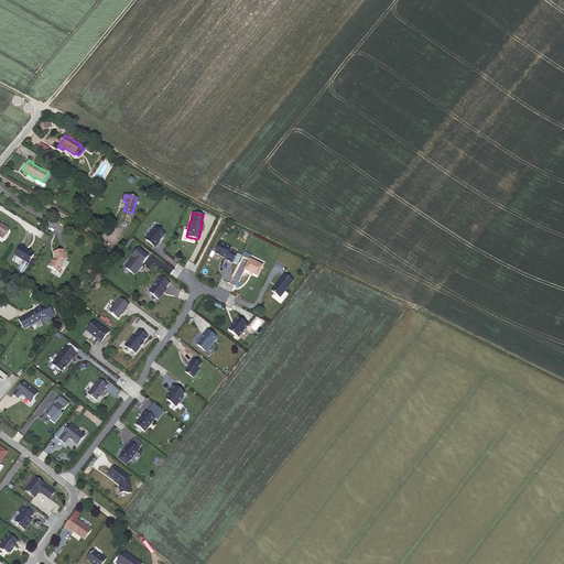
[(163,234),(154,226),(144,239),(154,248),(156,243),(156,241),(163,234)]
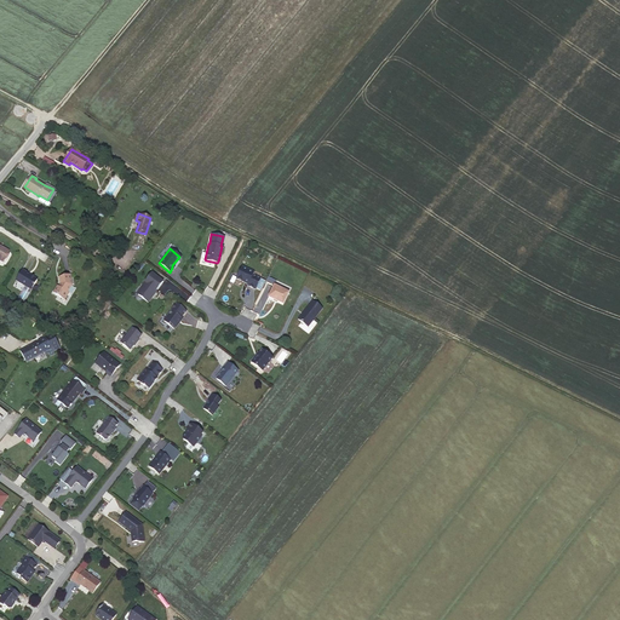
[(241,267),(235,279),(242,282),(244,281),(245,282),(245,283),(247,283),(246,285),(254,288),(259,279),(251,275),(252,273),(241,267)]
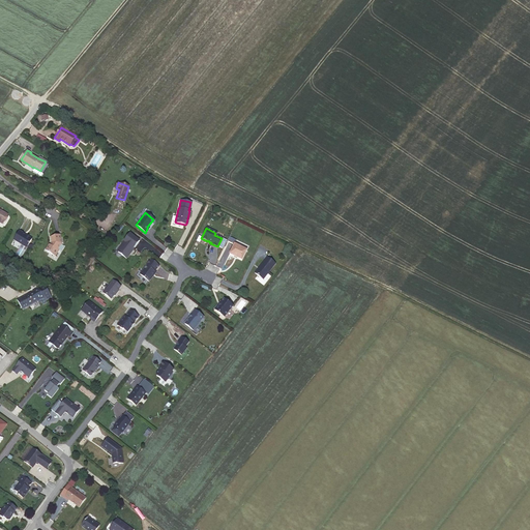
[(23,233),(20,231),(13,240),(27,248),(32,239),(25,235),(25,236),(23,234),(23,233)]
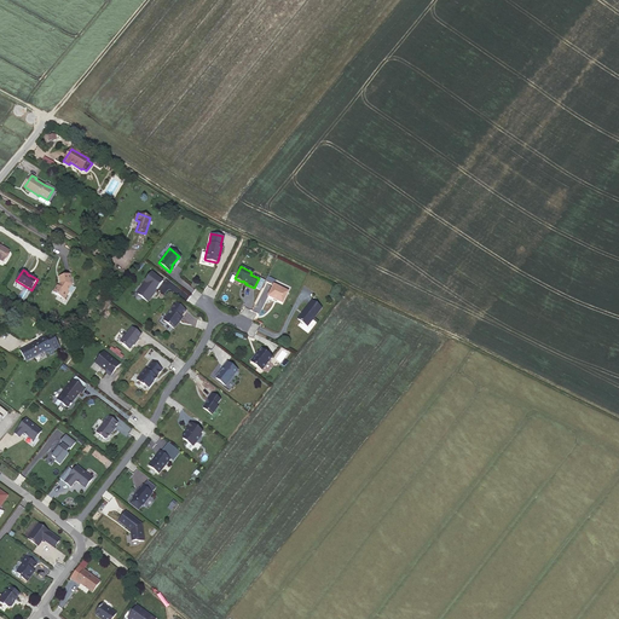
[(162,282),(150,272),(140,285),(142,288),(137,294),(146,302),(150,298),(149,298),(151,295),(155,290),(162,282)]
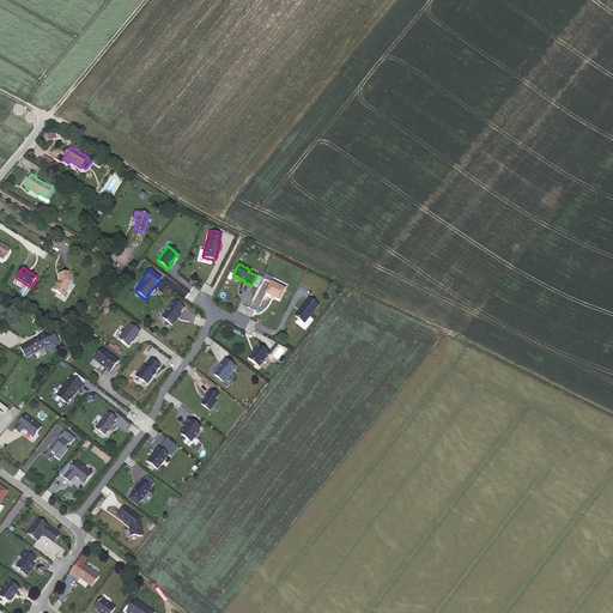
[(72,283),(70,272),(58,274),(60,281),(58,284),(56,283),(53,290),(64,296),(68,290),(67,289),(71,283),(72,283)]
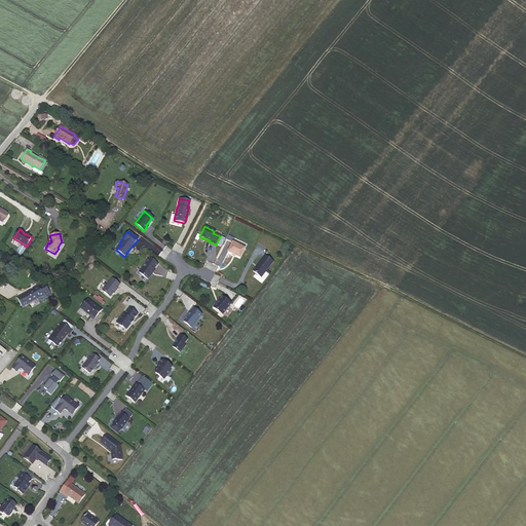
[(231,241),(227,252),(231,254),(234,256),(239,258),(243,248),(231,241)]
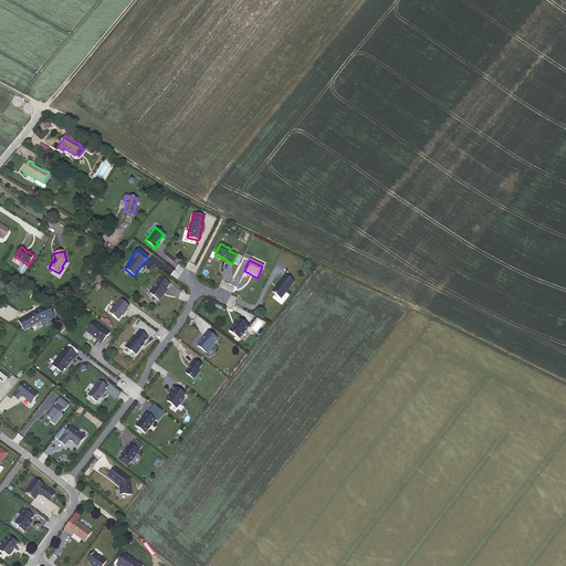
[(293,281),(284,274),(271,291),(280,299),(293,281)]
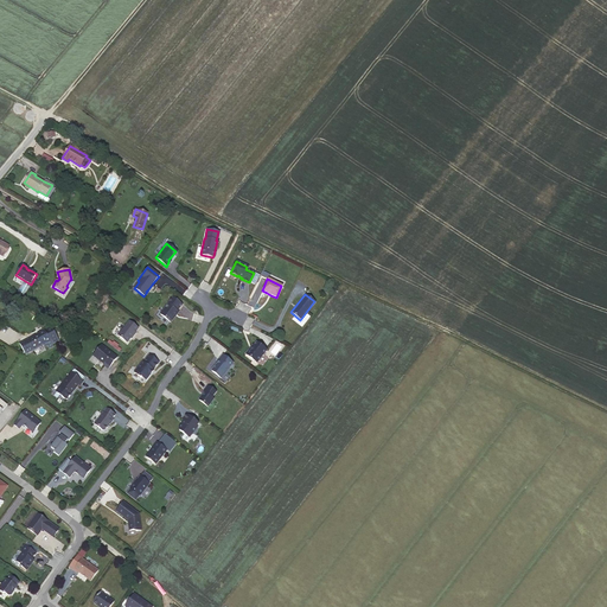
[(167,305),(159,314),(170,323),(178,312),(176,311),(181,305),(172,298),(166,304),(167,305)]
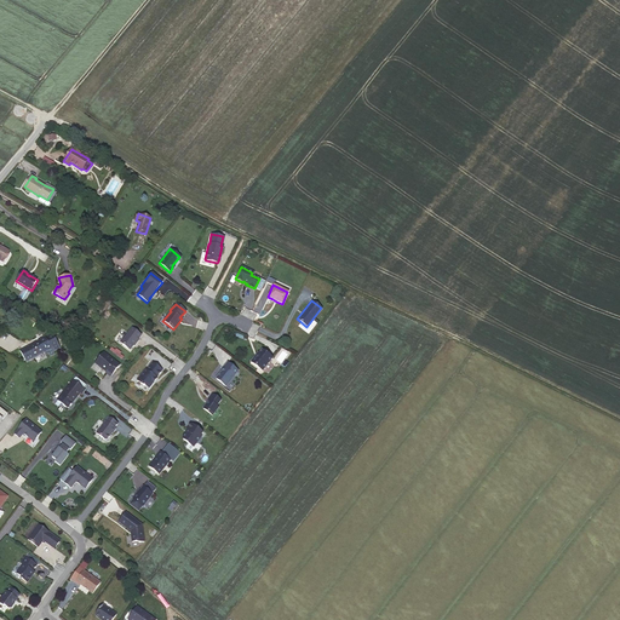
[(141,336),(131,328),(119,343),(128,350),(132,345),(135,344),(138,340),(137,339),(141,336)]
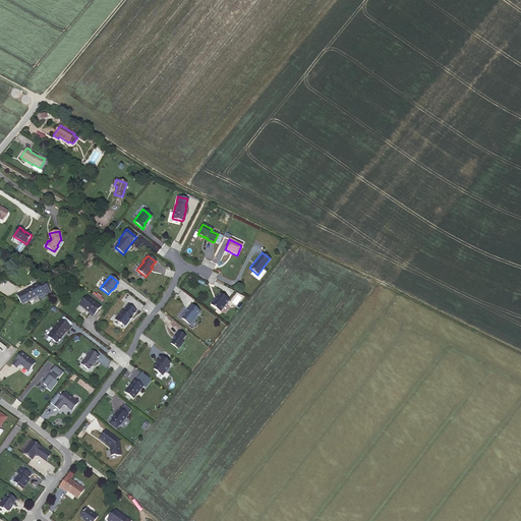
[(45,280),(39,283),(38,283),(32,286),(33,288),(24,292),(23,291),(17,295),(21,303),(29,300),(29,299),(37,295),(38,298),(41,296),(42,299),(46,297),(45,295),(51,292),(45,280)]
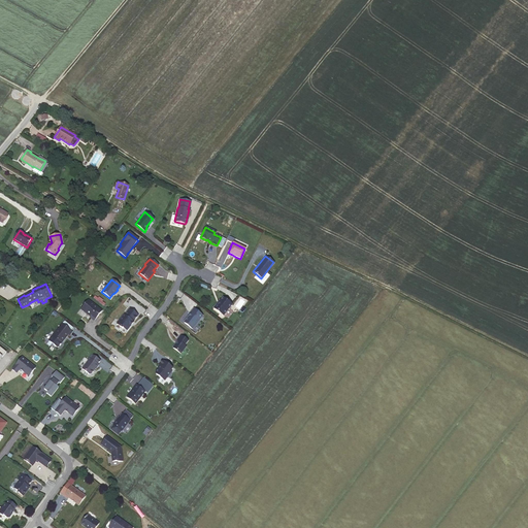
[(231,304),(223,298),(220,301),(218,304),(217,303),(212,308),(223,316),(231,304)]
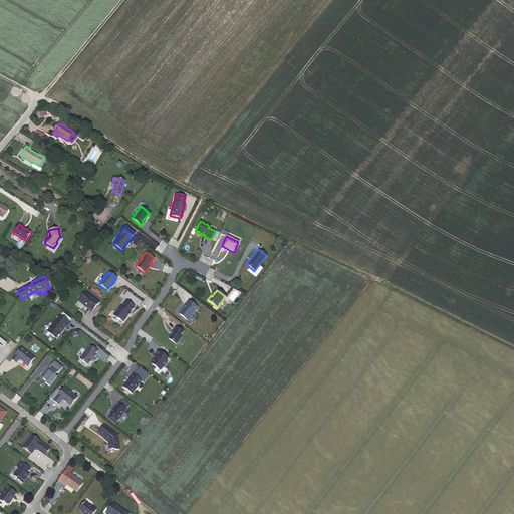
[(90,312),(98,303),(85,292),(78,301),(87,309),(90,312)]
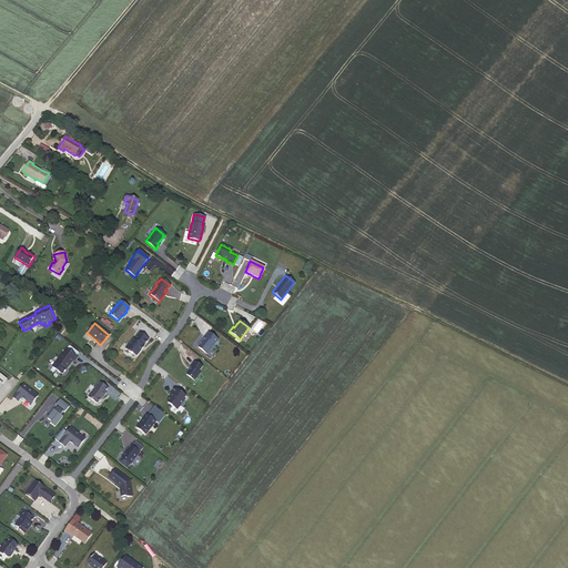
[(148,340),(139,332),(133,340),(132,338),(124,350),(130,353),(132,353),(135,356),(140,351),(140,350),(142,346),(148,340)]
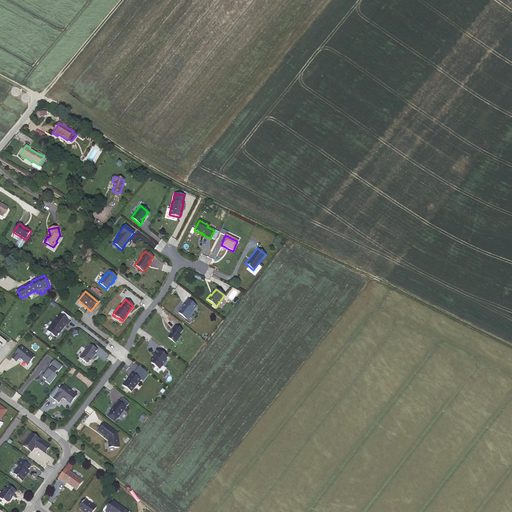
[(184,303),(177,312),(185,319),(195,306),(186,299),(183,303),(184,303)]
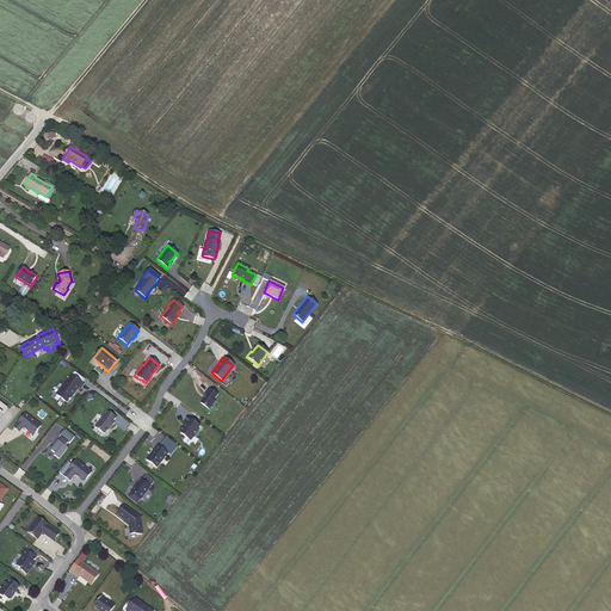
[(82,384),(71,375),(60,389),(71,397),(78,388),(79,388),(82,384)]
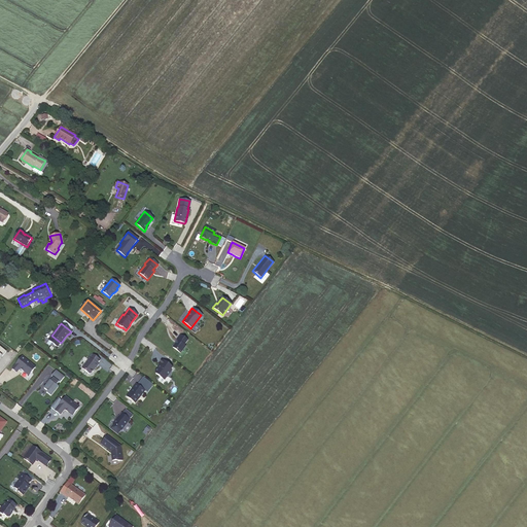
[(187,340),(179,335),(176,340),(177,341),(172,347),(180,353),(180,352),(185,346),(183,345),(187,340)]
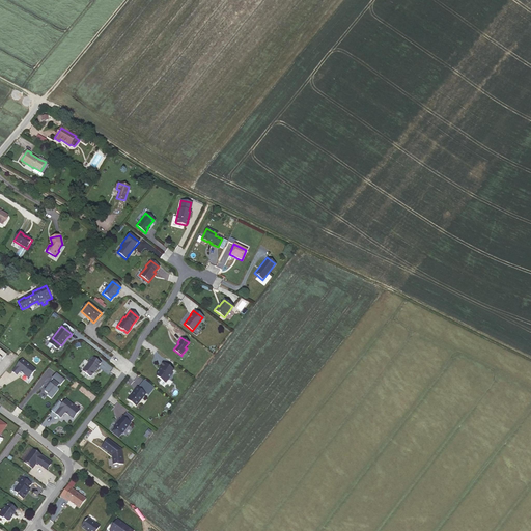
[(98,367),(100,363),(92,358),(90,361),(89,361),(82,371),(89,376),(90,376),(92,373),(94,371),(95,371),(99,367),(98,367)]
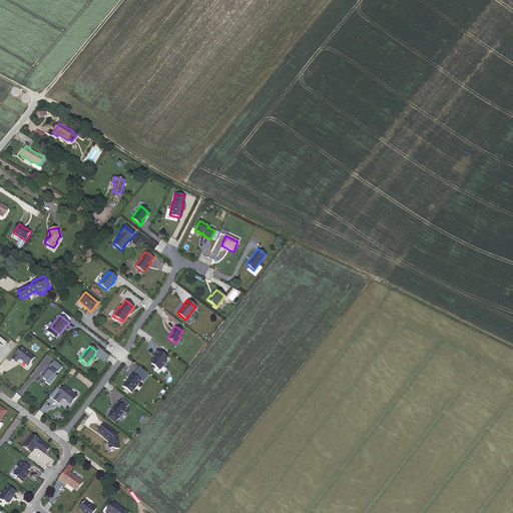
[(21,348),(12,360),(16,363),(19,359),(28,366),(34,358),(21,348)]
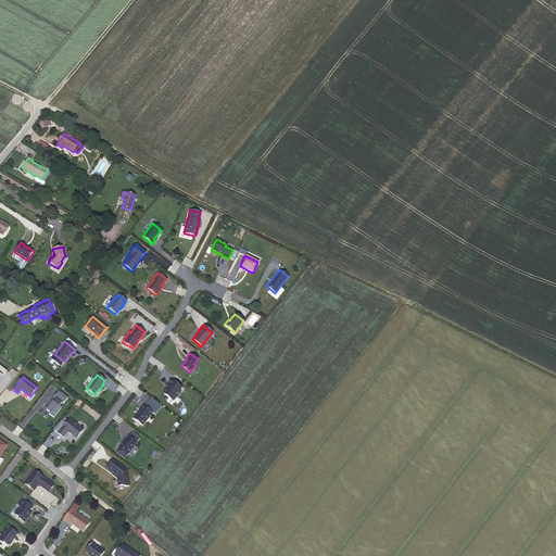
[(169,379),(165,383),(167,384),(162,391),(162,393),(172,400),(178,390),(180,387),(169,379)]
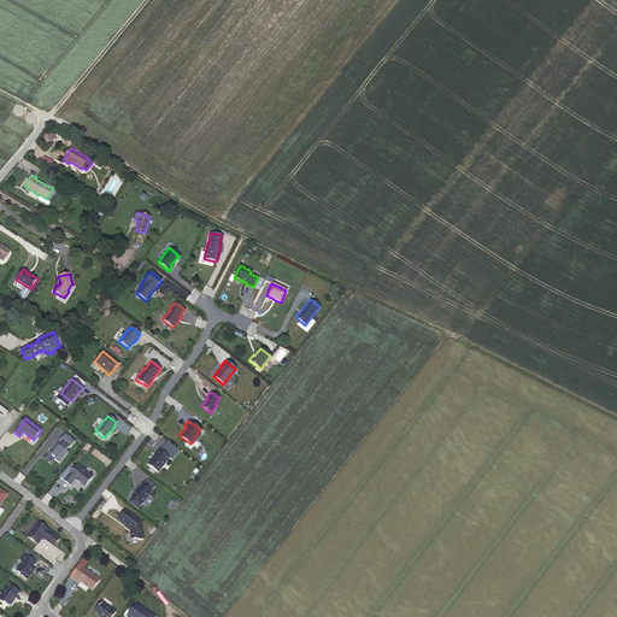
[(74,441),(64,434),(59,441),(62,442),(58,446),(57,445),(53,448),(54,450),(51,454),(54,457),(54,459),(59,464),(68,452),(65,451),(68,447),(69,448),(74,441)]
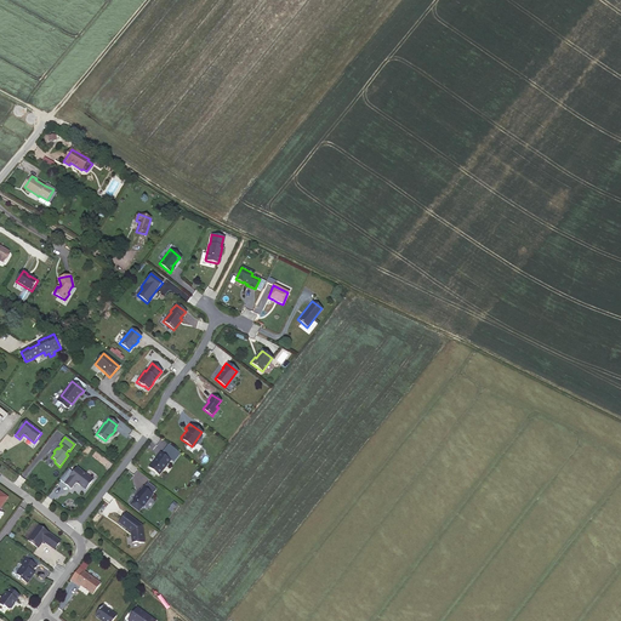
[(170,461),(160,453),(149,467),(159,476),(170,461)]
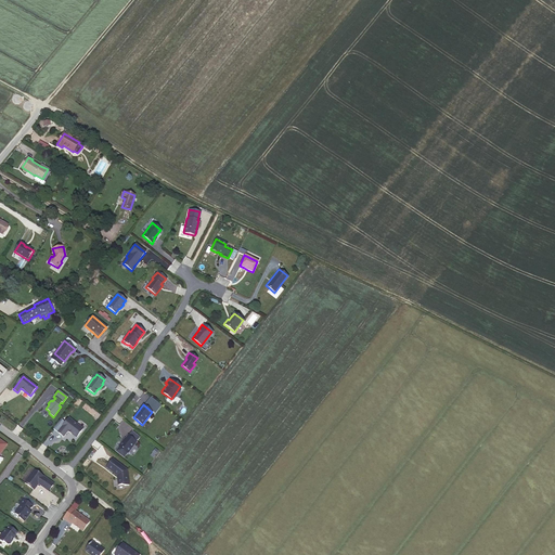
[(68,417),(56,433),(63,437),(67,431),(76,438),(82,428),(68,417)]
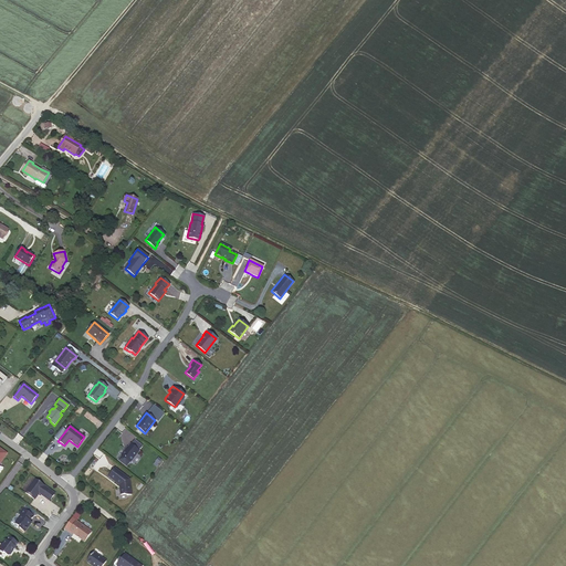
[(139,451),(130,444),(128,448),(126,451),(125,450),(121,456),(130,462),(139,451)]
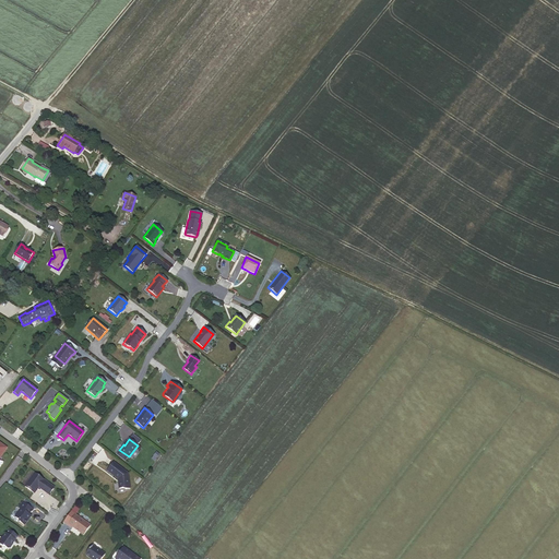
[(127,474),(113,462),(106,471),(117,479),(118,478),(119,479),(119,480),(117,483),(118,488),(122,488),(125,489),(129,488),(127,474)]
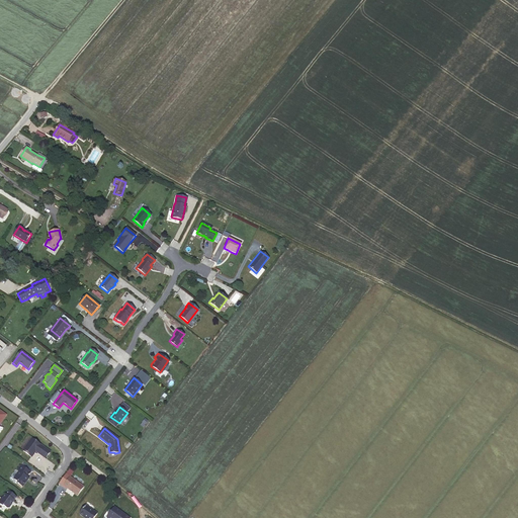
[(48,459),(52,452),(33,439),(24,451),(32,457),(34,457),(36,453),(37,452),(39,453),(48,459)]
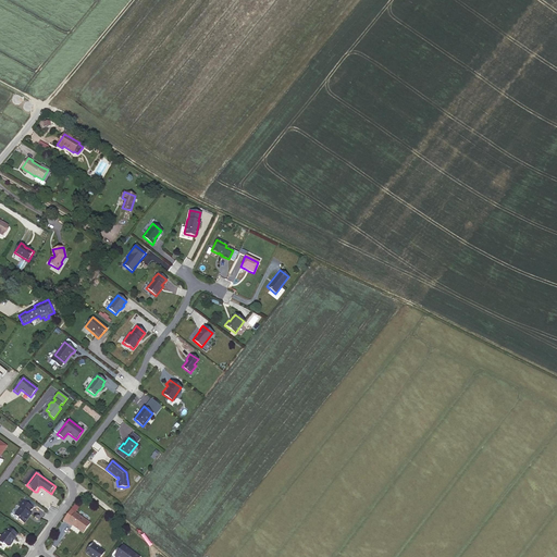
[(31,514),(35,508),(24,500),(21,506),(23,507),(16,516),(21,518),(21,520),(25,523),(29,519),(29,518),(32,514),(31,514)]
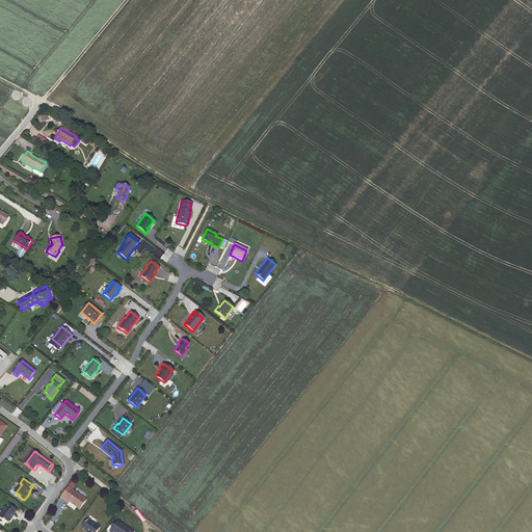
[(87,501),(74,490),(65,501),(70,504),(71,503),(80,510),(87,501)]
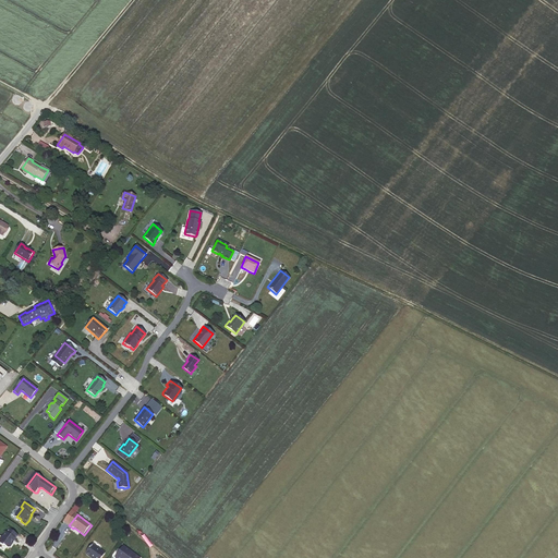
[(19,535),(11,530),(8,533),(8,532),(4,536),(2,536),(0,540),(0,542),(4,546),(4,545),(5,546),(5,545),(9,547),(11,547),(13,544),(12,543),(14,541),(15,541),(19,535)]
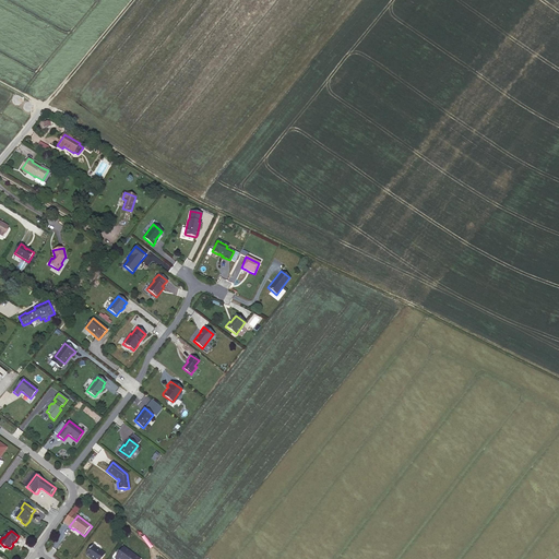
[(103,558),(106,556),(93,546),(86,555),(87,557),(90,558),(92,558),(103,558)]
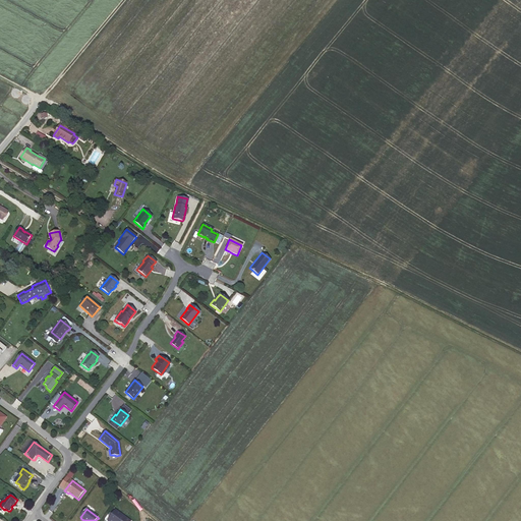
[(115,509),(108,520),(109,520),(130,520),(131,520),(115,509)]
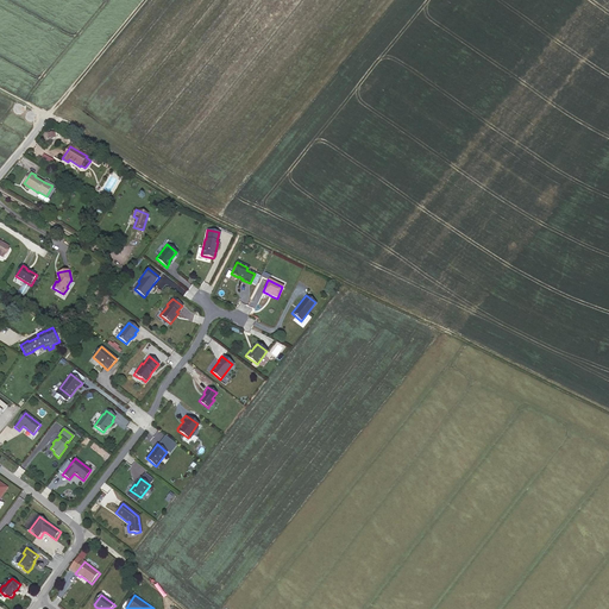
All buildings are outlined.
